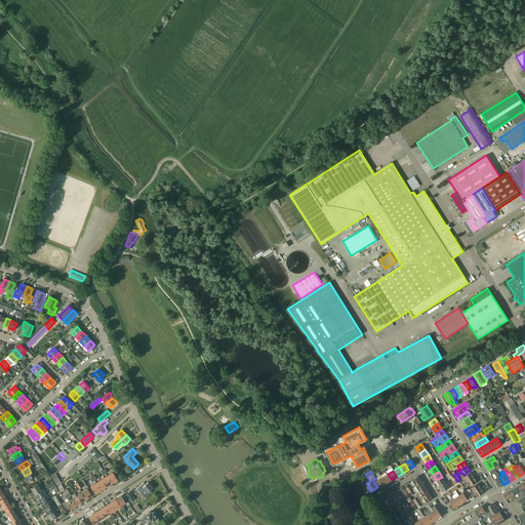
[(34,478),(31,473),(25,476),(28,482),(34,478)]
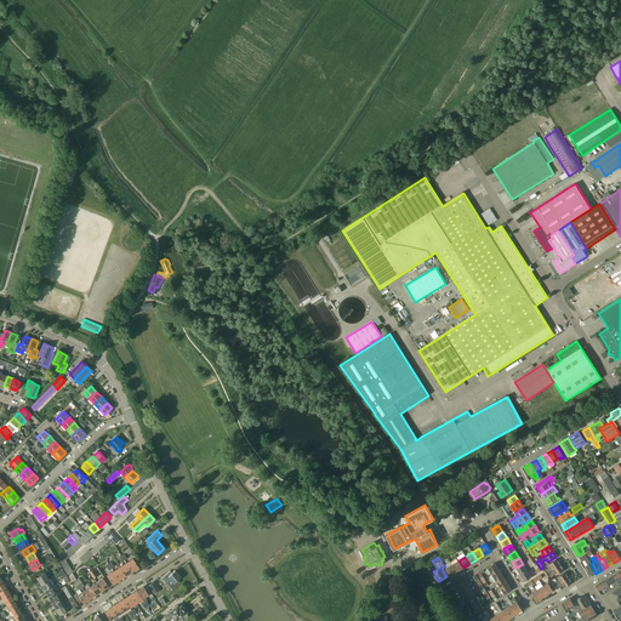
[(132,571),(138,568),(134,559),(126,563),(132,571)]
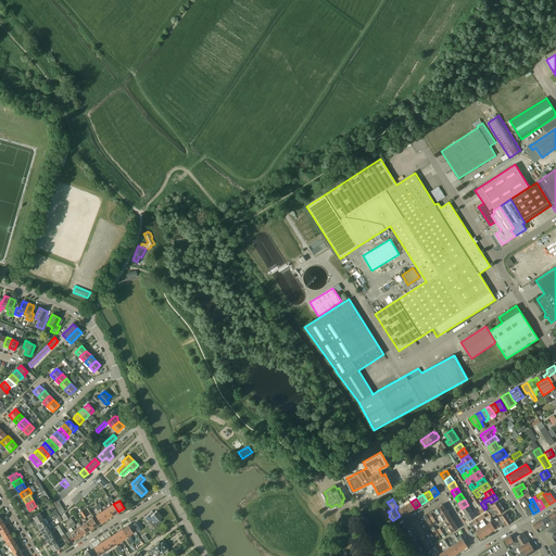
[(485,512),(488,515),(502,505),(498,501),(492,505),(493,508),(490,510),(489,509),(485,512)]
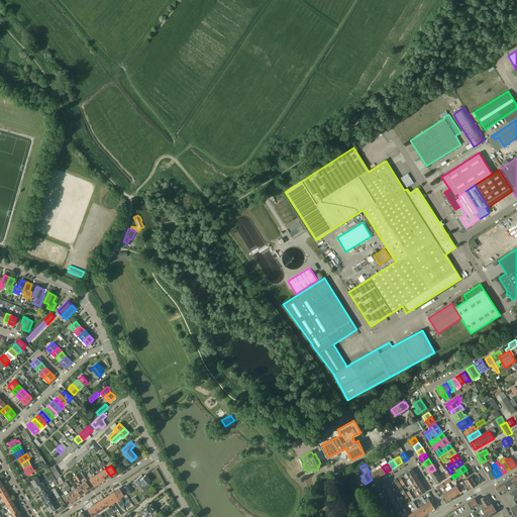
[(496,478),(490,466),(487,468),(489,471),(487,472),(492,480),(496,478)]
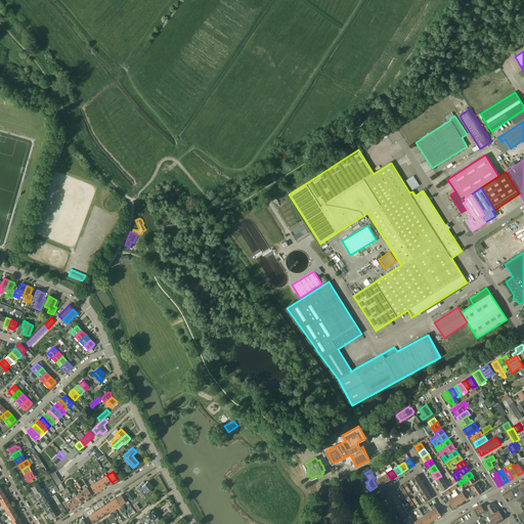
[(387,473),(381,477),(385,483),(391,479),(387,473)]
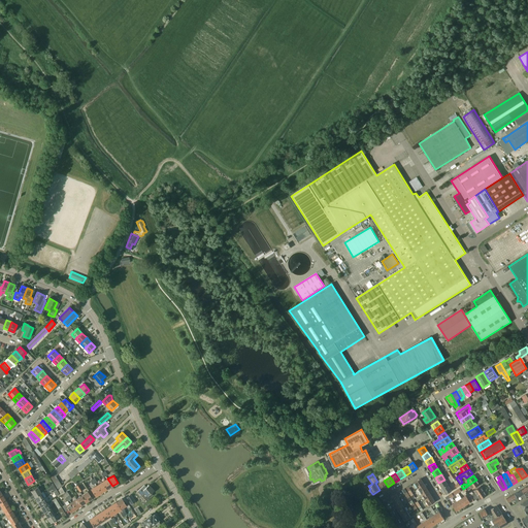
[(107,479),(102,482),(107,489),(112,486),(107,479)]
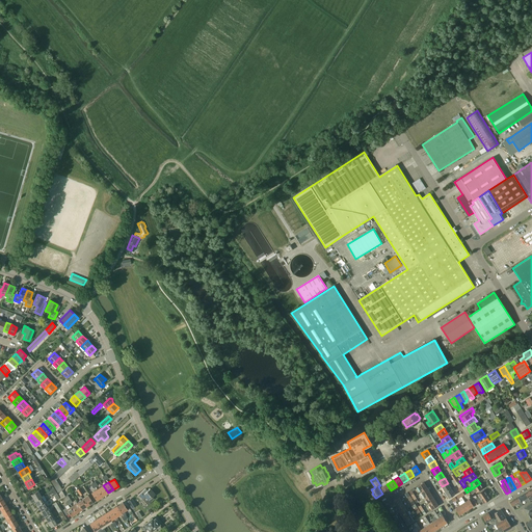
[(418,486),(421,491),(427,488),(424,482),(418,486)]
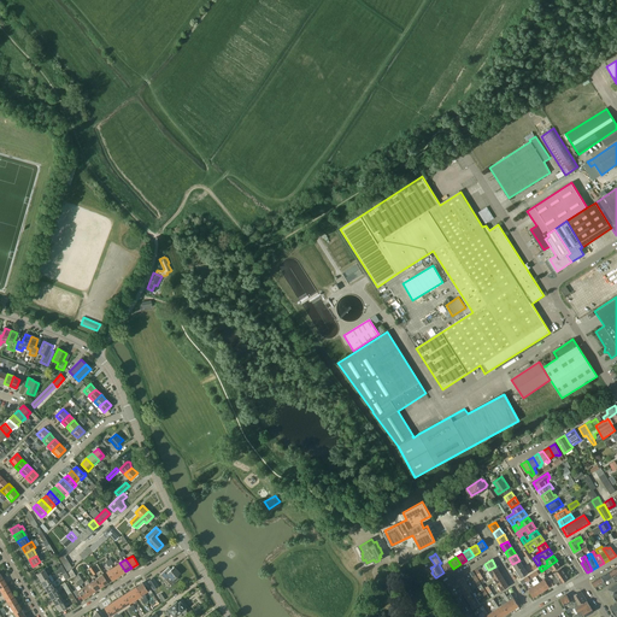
[(512,564),(517,571),(523,566),(519,560),(512,564)]
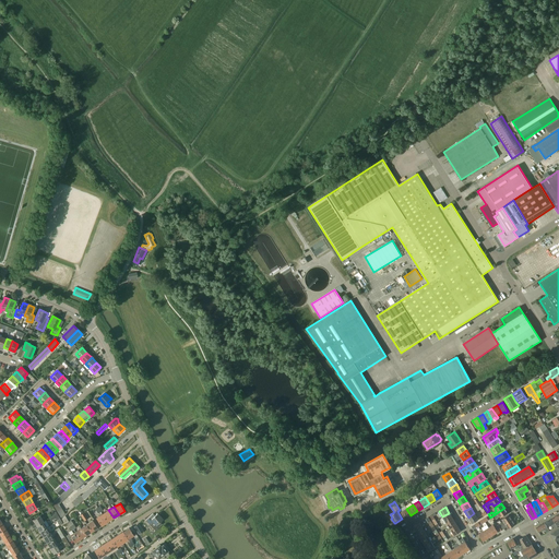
[(504,508),(490,518),(492,520),(499,515),(500,518),(508,513),(504,508)]
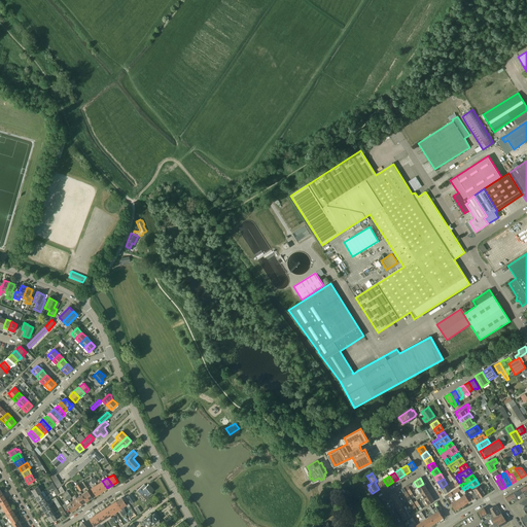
[(387,486),(383,480),(378,483),(381,489),(387,486)]
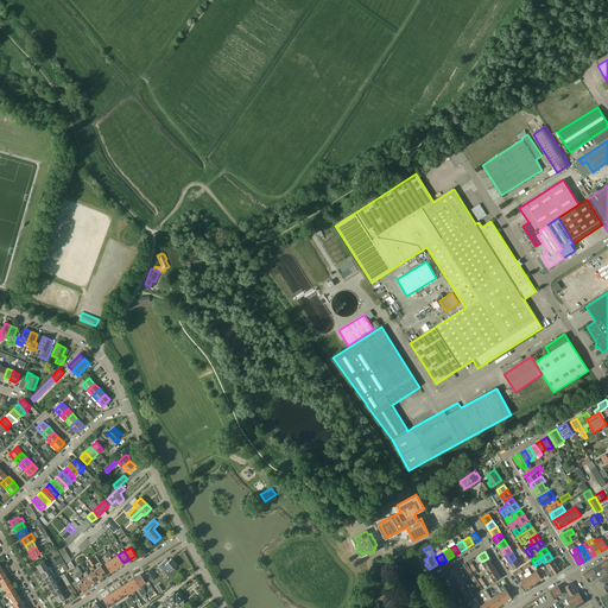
[(118,555),(112,559),(116,568),(124,563),(118,555)]
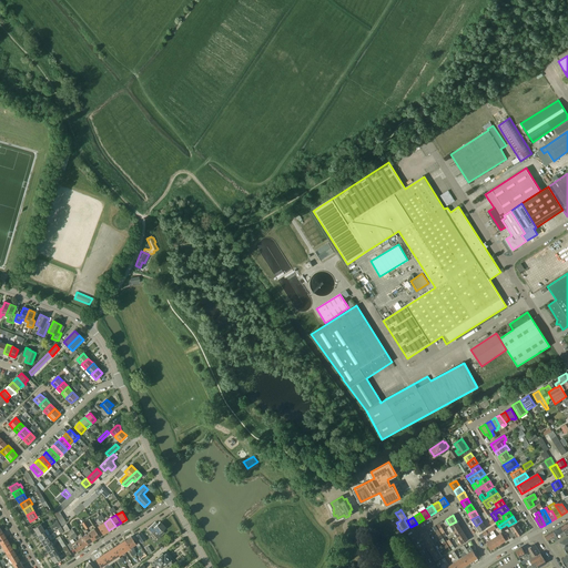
[(148,528),(151,531),(153,534),(156,530),(159,534),(161,536),(164,533),(162,530),(165,528),(160,521),(158,525),(155,523),(148,528)]
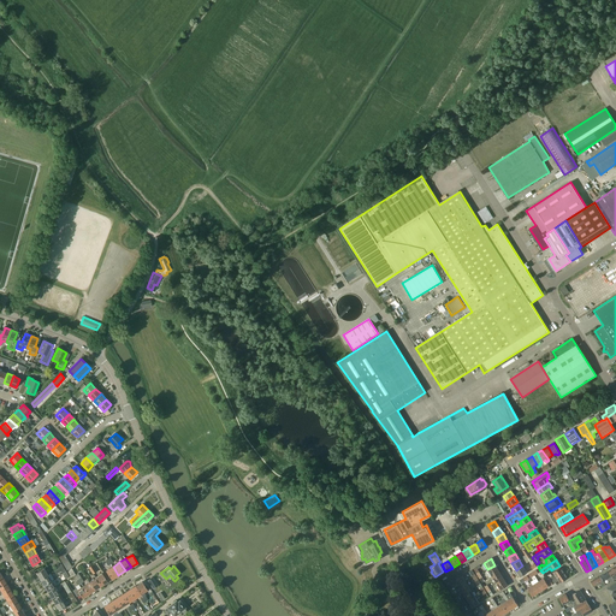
[(499,572),(495,566),(487,569),(492,576),(499,572)]
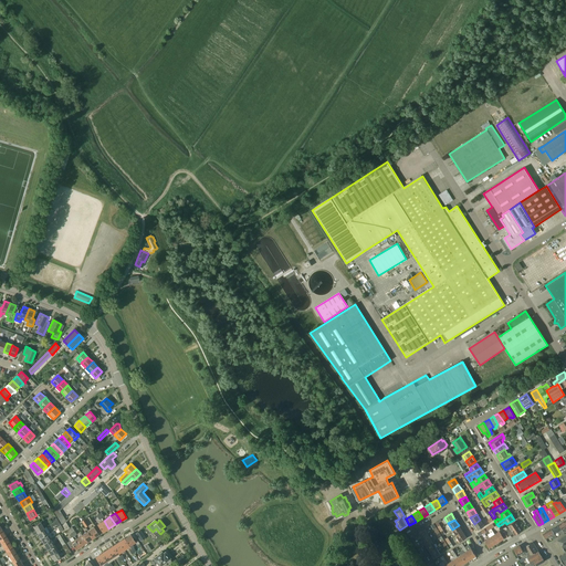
[(484,526),(480,520),(474,524),(478,530),(484,526)]
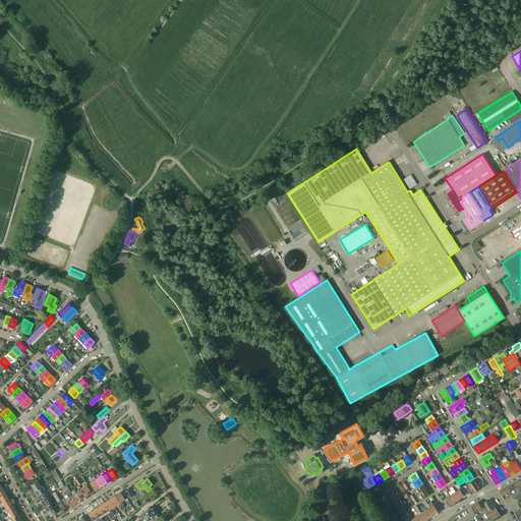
[(100,486),(96,479),(90,482),(95,489),(100,486)]
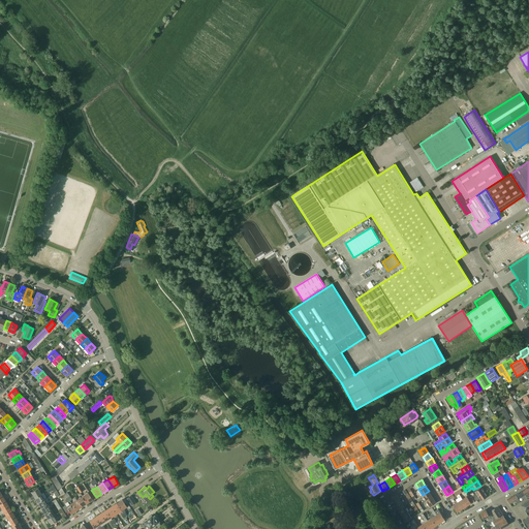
[(469,498),(471,500),(485,492),(481,487),(474,492),(476,493),(469,498)]
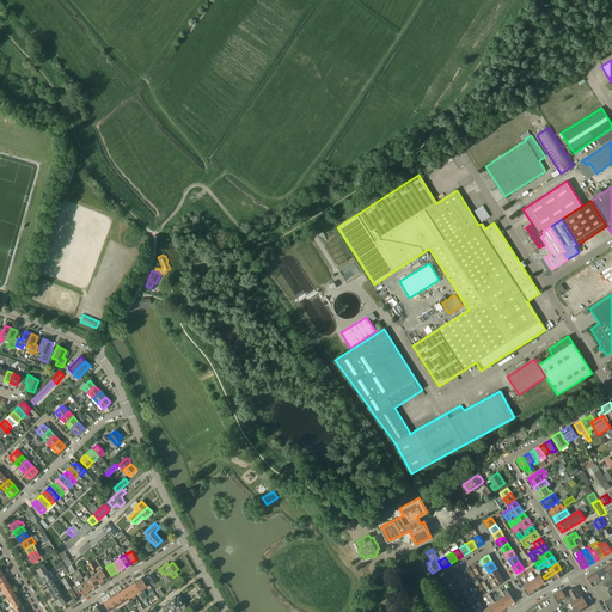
[(37,569),(41,575),(48,570),(44,564),(37,569)]
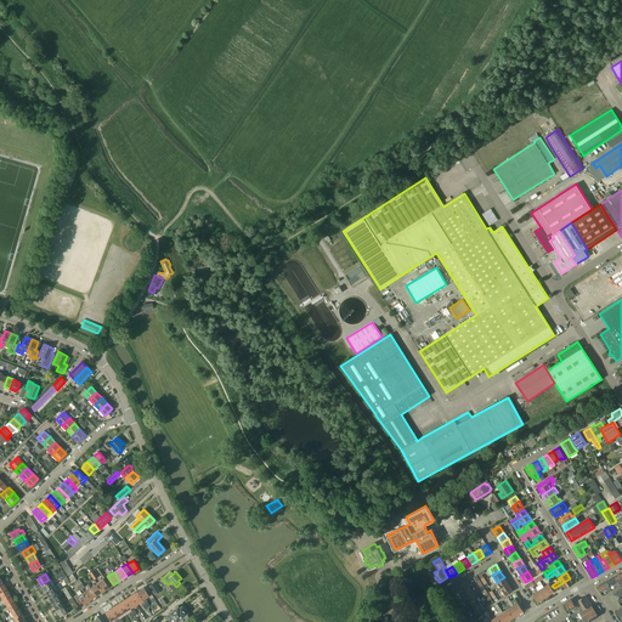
[(615,576),(606,581),(610,587),(612,584),(615,589),(620,586),(615,576)]
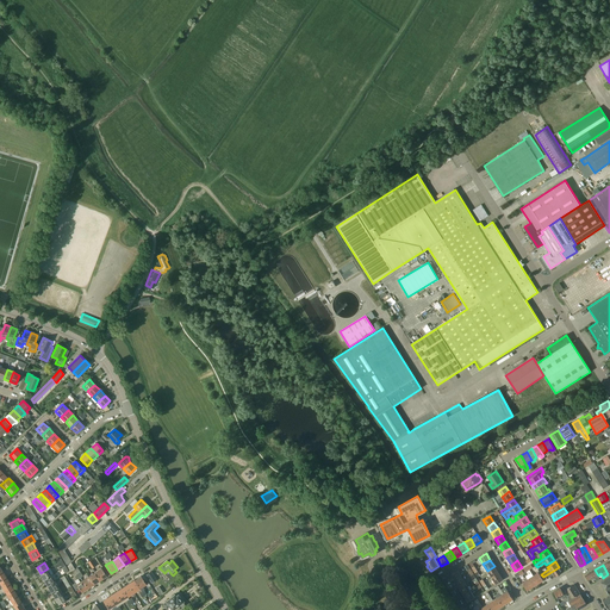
[(498,573),(495,566),(487,571),(491,577),(498,573)]
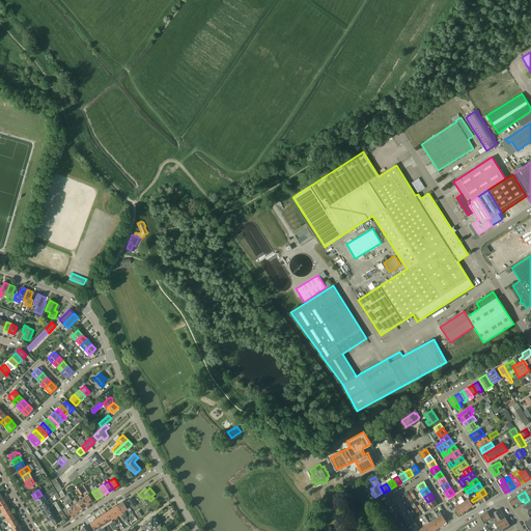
[(486,494),(473,502),(475,505),(481,501),(482,502),(490,498),(486,494)]
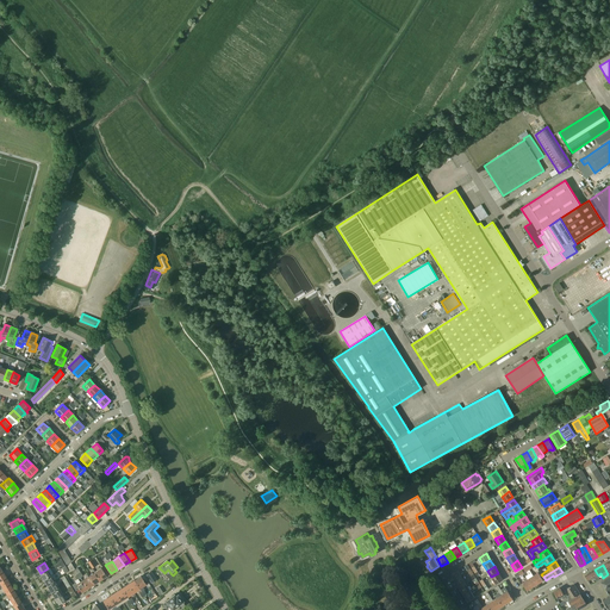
[(41,573),(44,579),(51,576),(48,568),(41,573)]
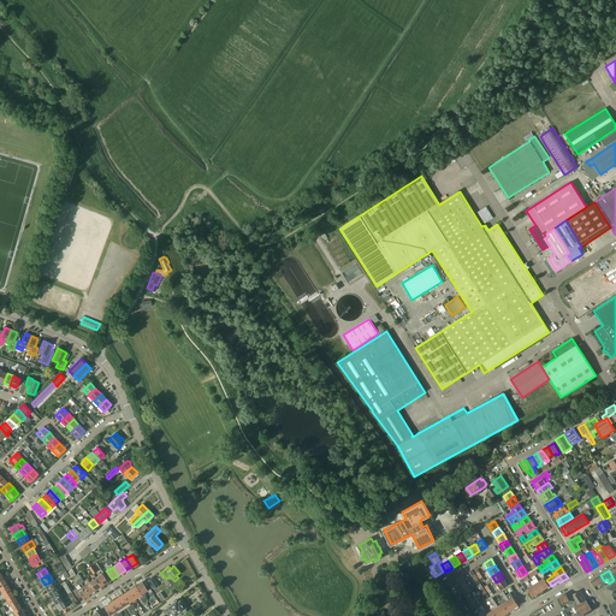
[(102,574),(96,578),(101,586),(108,581),(102,574)]
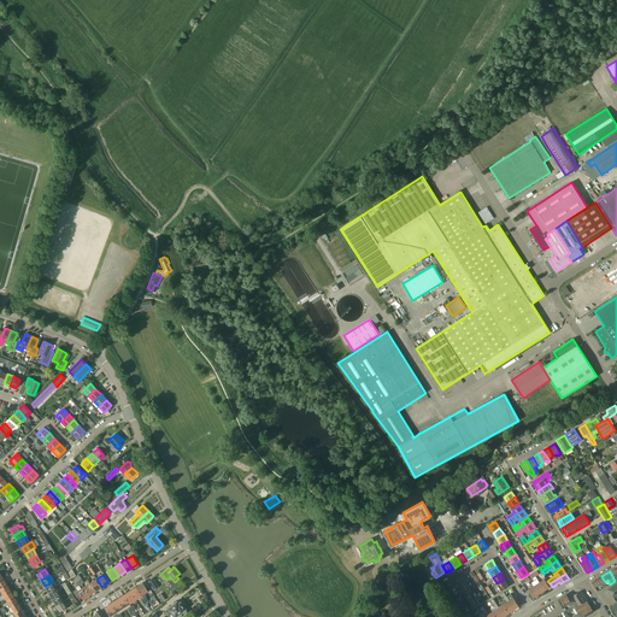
[(595,587),(605,582),(601,576),(592,582),(595,587)]
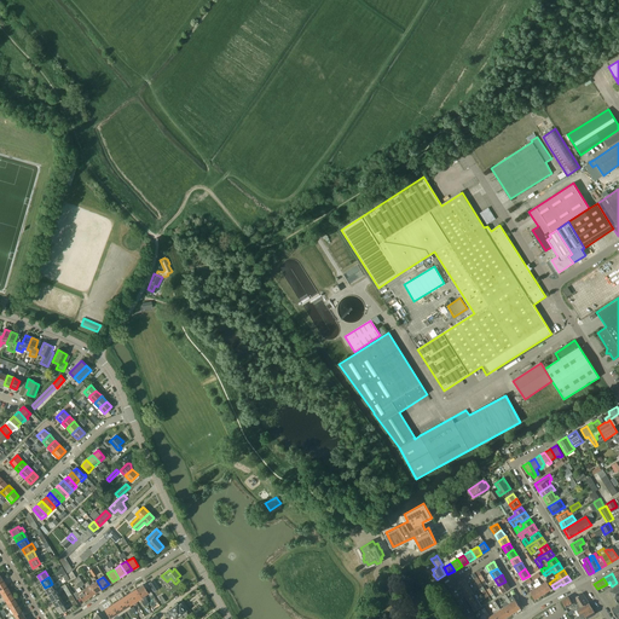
[(457,584),(462,590),(469,586),(464,579),(457,584)]
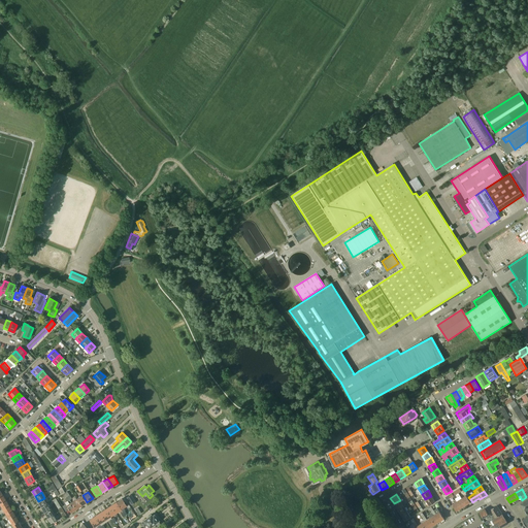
[(81,505),(87,502),(83,495),(76,499),(81,505)]
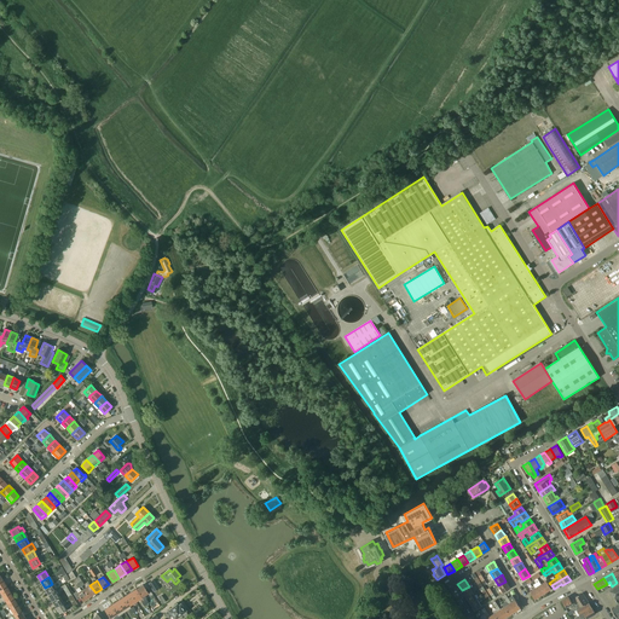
[(154,591),(158,588),(152,580),(149,583),(154,591)]
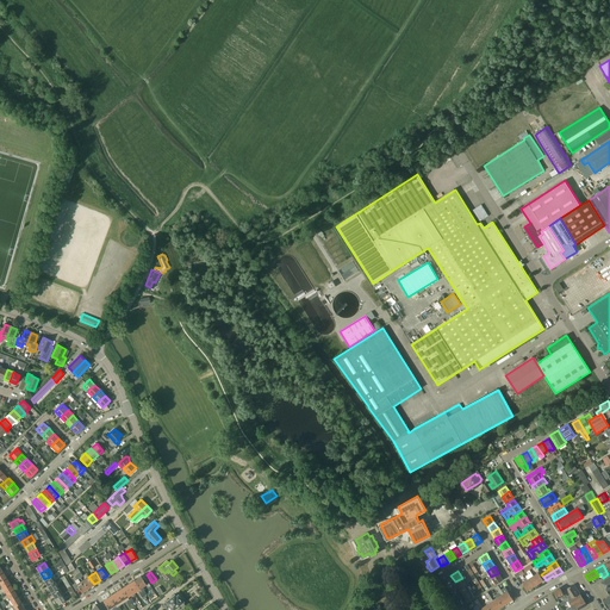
[(539,572),(533,576),(537,584),(543,580),(539,572)]
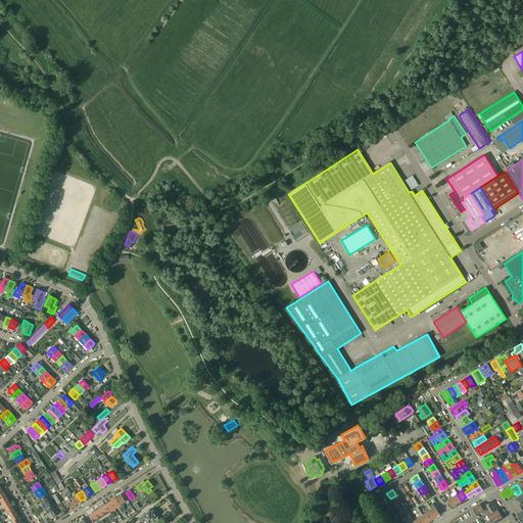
[(431,496),(427,491),(421,494),(425,501),(431,496)]
